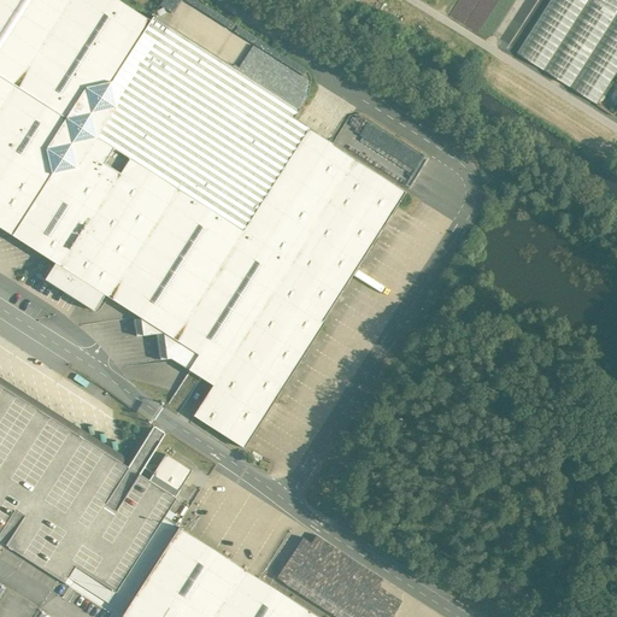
[(150,21),(117,0),(0,0),(0,228),(54,263),(45,280),(94,311),(104,294),(140,317),(163,331),(198,354),(188,370),(189,370),(200,377),(212,385),(193,416),(244,448),(407,192),(293,118),(299,109),(153,16),(150,21)]
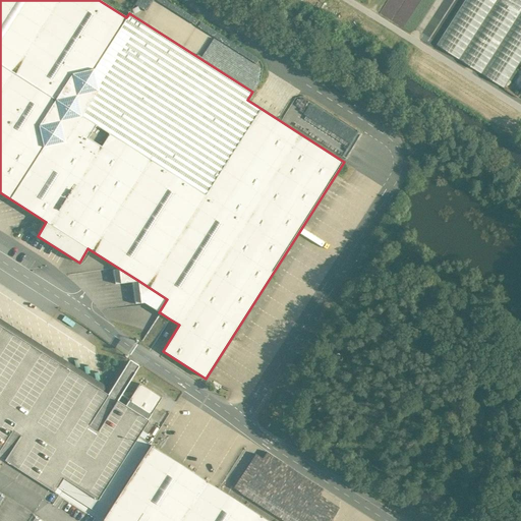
[(520,61),(520,14),(498,0),(465,0),(437,45),(505,88),(520,61)]
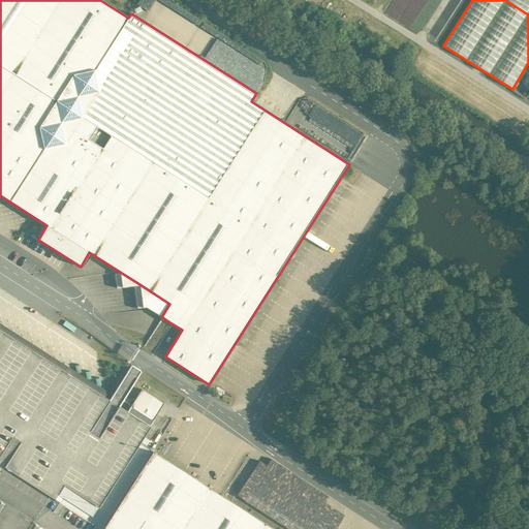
[(528,0),(505,0),(528,14),(528,0)]
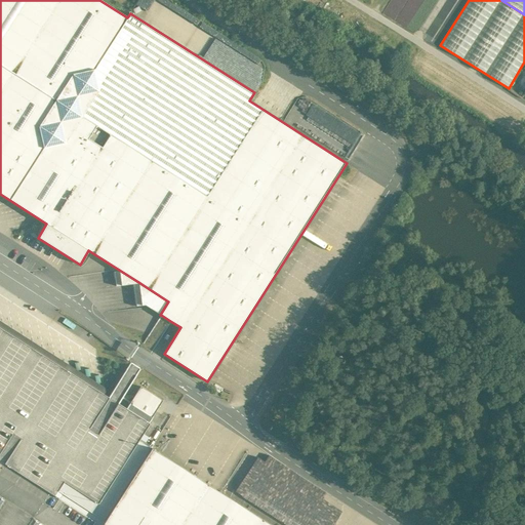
[(138,282),(119,270),(119,271),(114,272),(116,286),(133,284),(138,283),(138,282)]
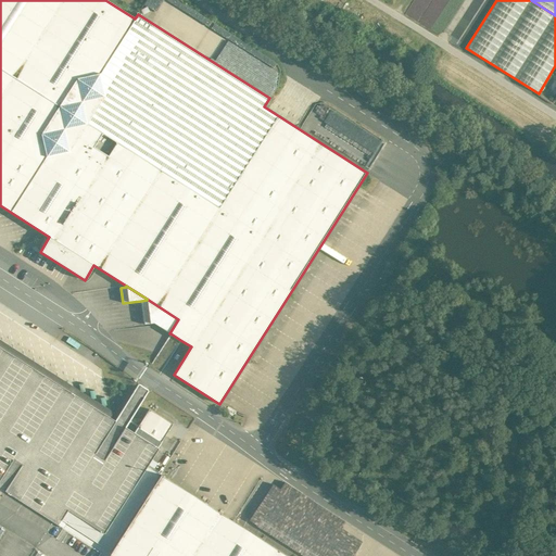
[(178,319),(147,299),(147,300),(141,301),(144,324),(153,323),(169,333),(178,319)]
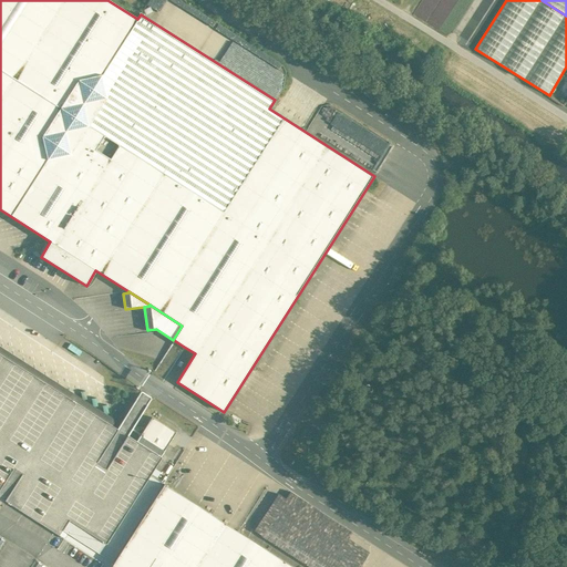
[(174,340),(117,429),(127,436),(184,347),(174,340)]
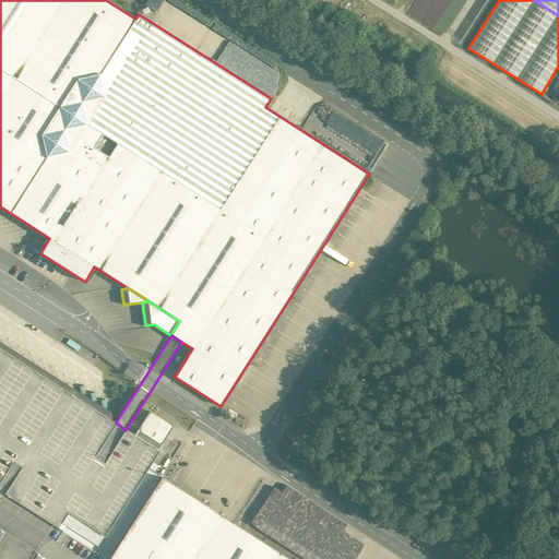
[(55,378),(46,379),(44,370),(35,372),(34,364),(25,366),(23,357),(14,358),(12,349),(3,352),(1,343),(0,343),(0,491),(90,549),(100,556),(105,558),(108,558),(161,477),(146,467),(173,426),(150,412),(134,436),(126,430),(116,423),(113,420),(110,413),(102,415),(99,406),(91,408),(88,400),(80,401),(79,392),(70,394),(68,385),(59,388),(58,385),(57,387),(55,378)]
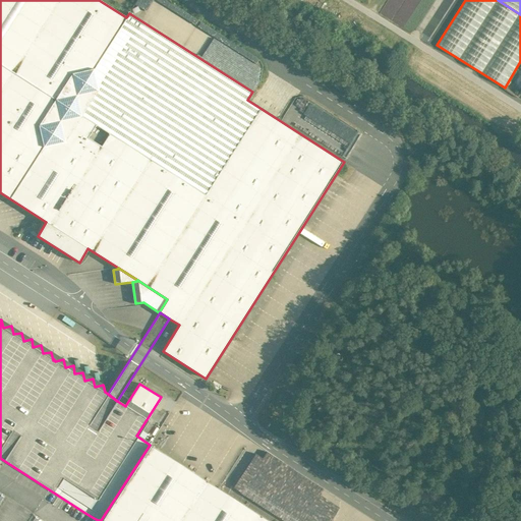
[(150,445),(101,520),(269,520),(150,445)]
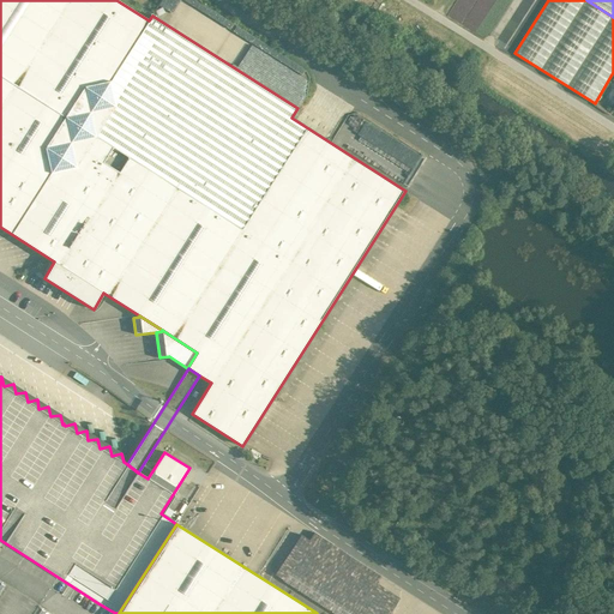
[(91,613),(98,603),(0,540),(0,613),(91,613)]
